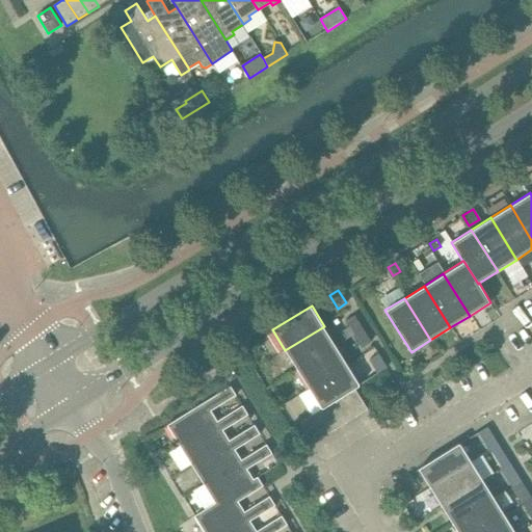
[(345,321),(353,335),(363,329),(354,315),(345,321)]
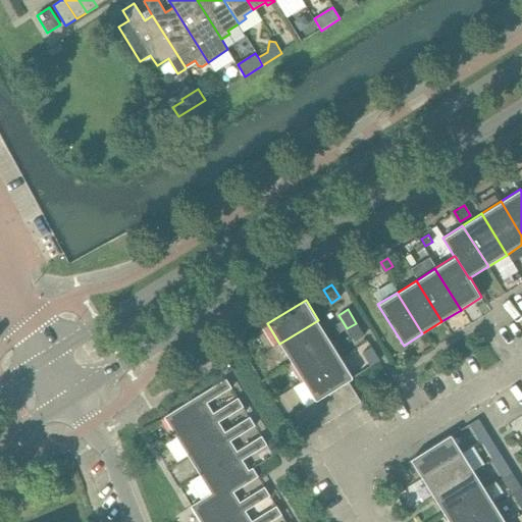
[(279,344),(292,363),(330,340),(318,320),(279,344)]
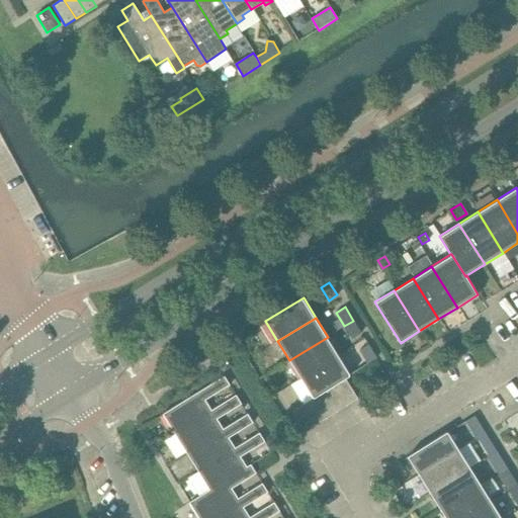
[(352,338),(361,333),(353,321),(344,326),(352,338)]
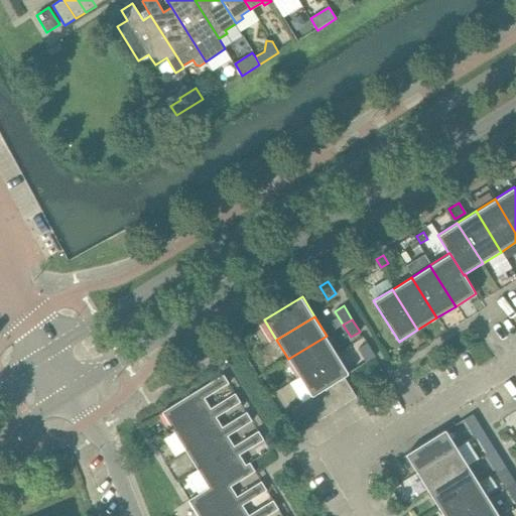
[(288,359),(299,377),(338,354),(327,336),(288,359)]
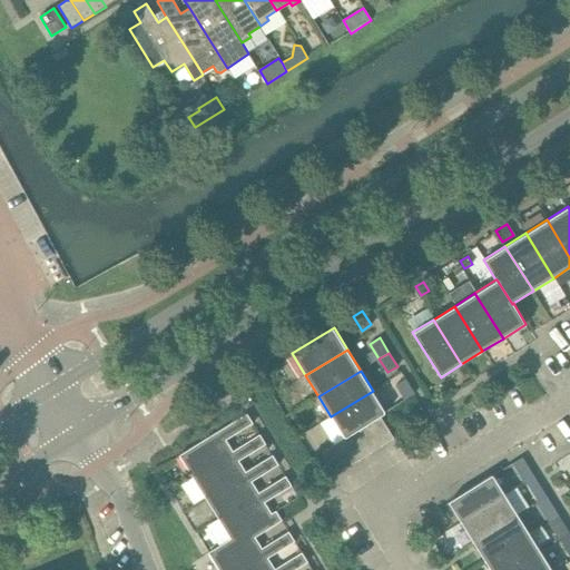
[(404,400),(414,394),(405,380),(395,385),(404,400)]
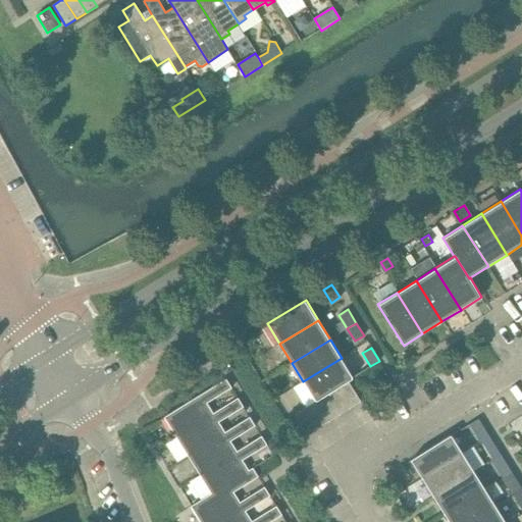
[(336,388),(348,381),(354,377),(342,358),(303,381),(315,402),(326,395),(336,388)]
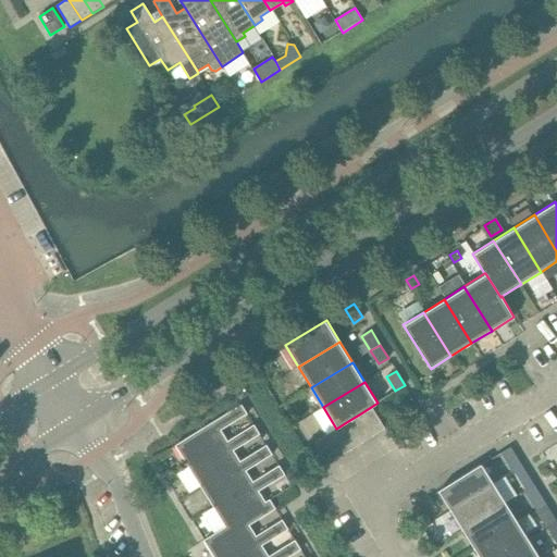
[(174,445),(187,467),(227,442),(221,431),(247,415),(240,404),(174,445)]
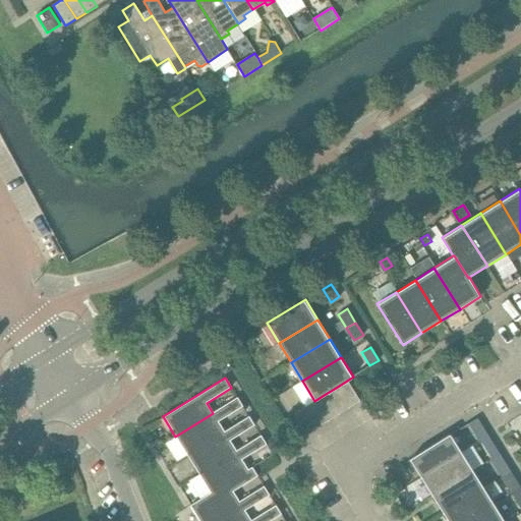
[(347,381),(336,388),(349,408),(360,401),(347,381)]
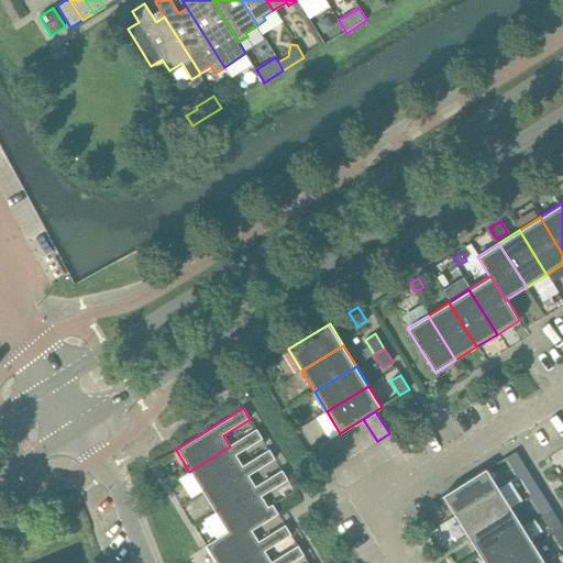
[(366,449),(377,441),(363,419),(352,426),(366,449)]
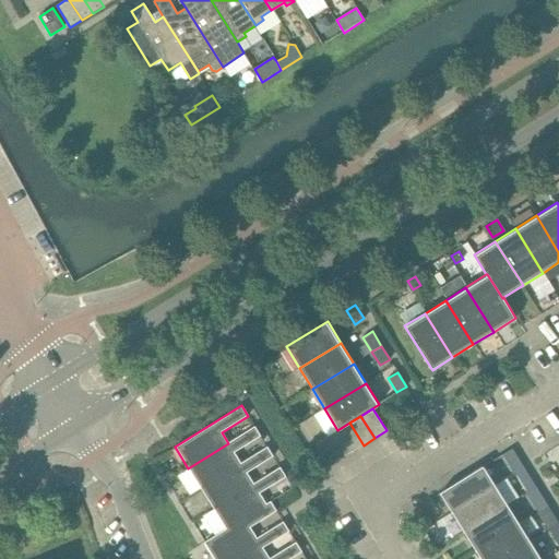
[(353,452),(364,445),(349,423),(337,430),(353,452)]
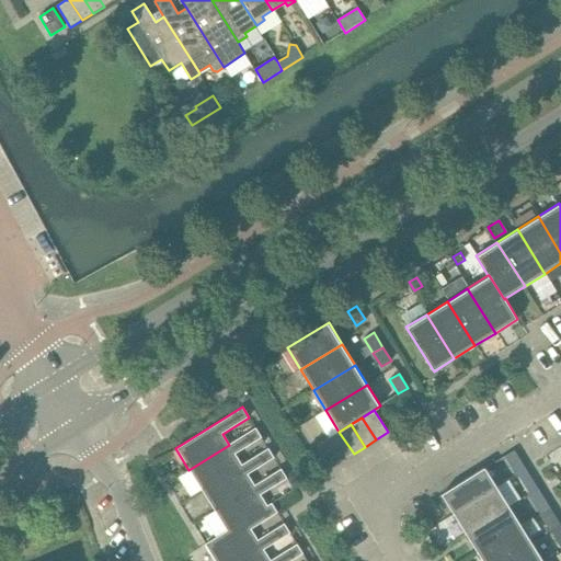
[(255,428),(229,445),(189,470),(201,489),(241,465),(235,454),(261,437),(255,428)]
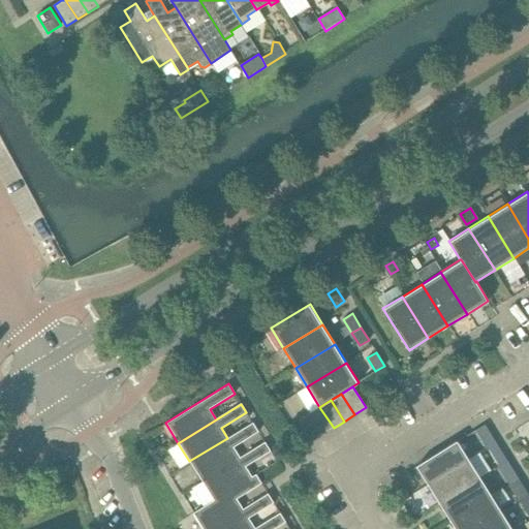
[(319,407),(310,413),(322,434),(334,428),(319,407)]
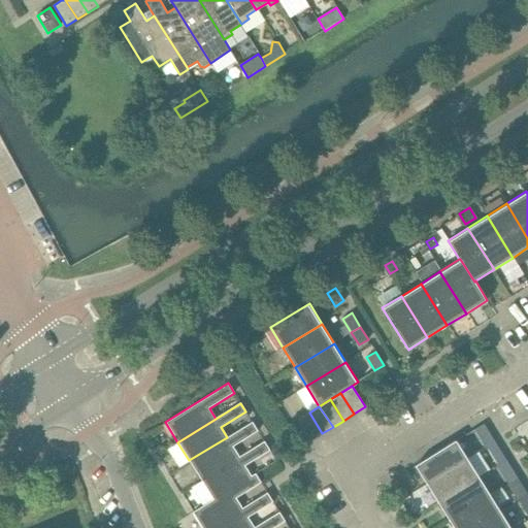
[(189,460),(201,480),(239,456),(233,446),(258,430),(252,422),(227,437),(189,460)]
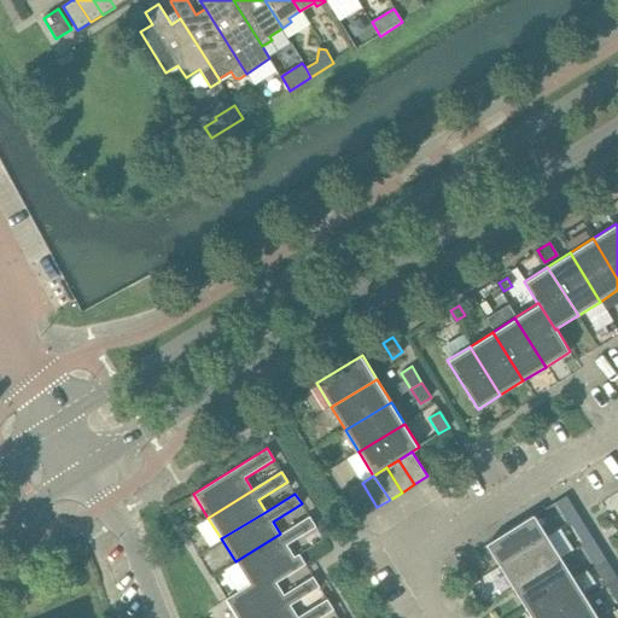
[(565,518),(576,512),(566,496),(555,502),(565,518)]
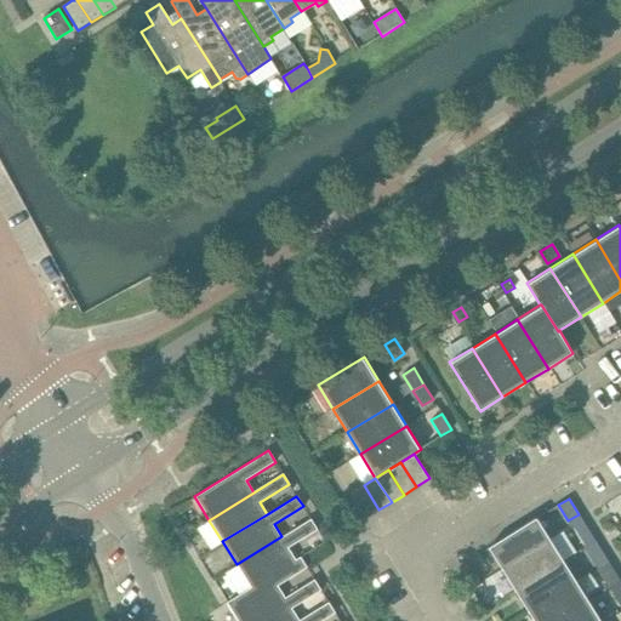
[(488,547),(501,569),(551,539),(537,517),(488,547)]
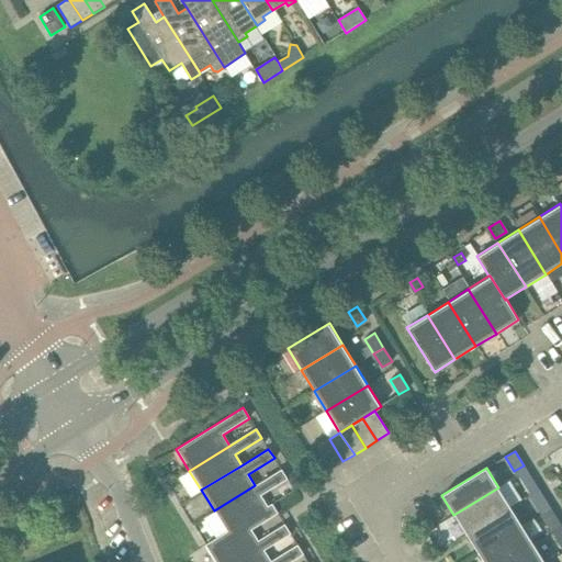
[(216,514),(205,520),(216,538),(267,506),(260,495),(287,479),(281,469),(255,485),(214,510),(216,514)]
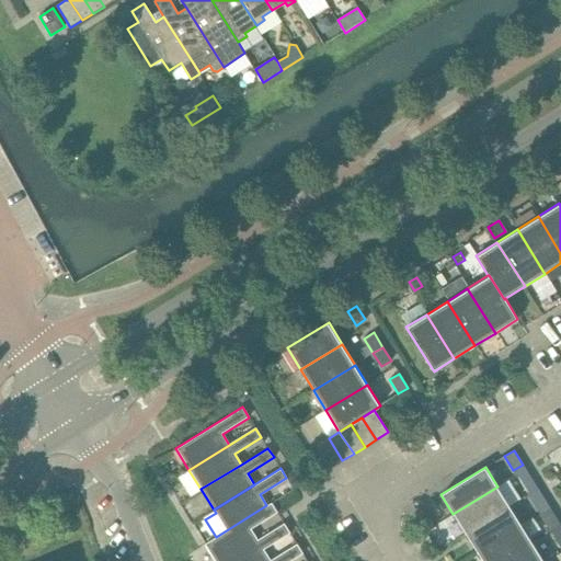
[(518,480),(527,494),(537,488),(528,474),(518,480)]
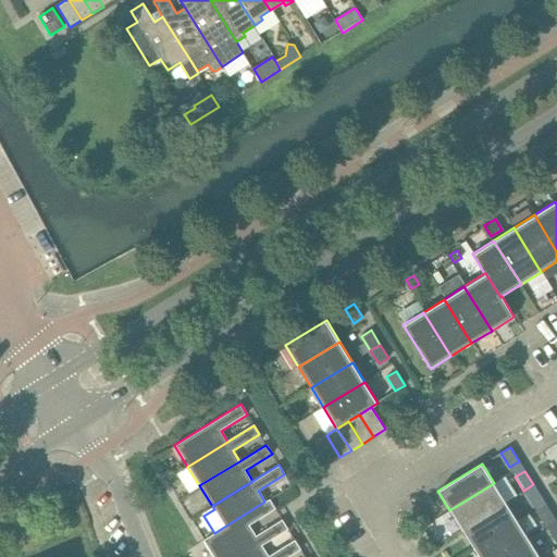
[(449,510),(461,530),(506,502),(494,483),(449,510)]
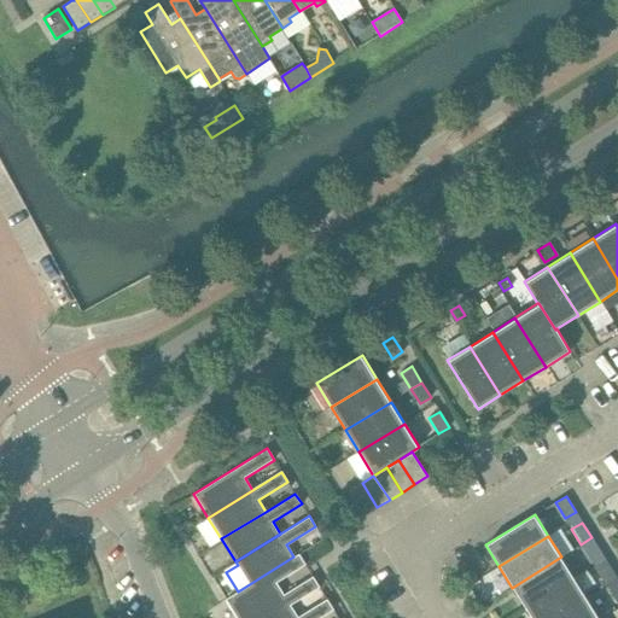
[(592,560),(601,553),(592,537),(581,544),(592,560)]
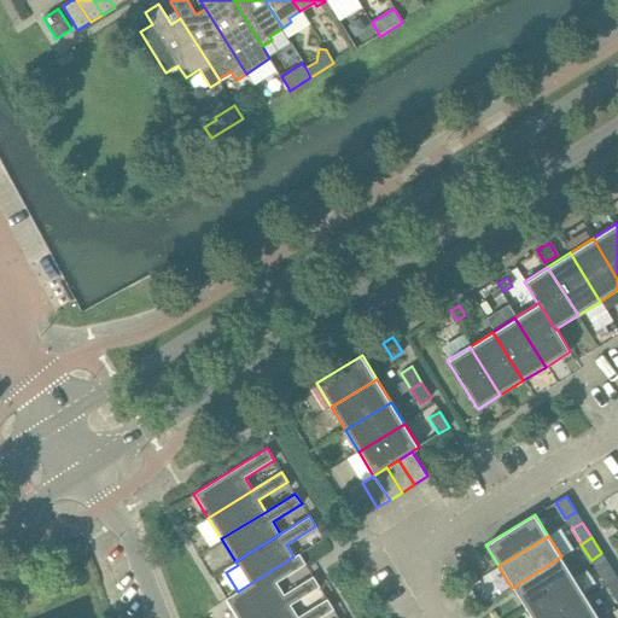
[(298,554),(293,557),(238,592),(226,600),(237,617),(245,617),(284,594),(277,582),(305,564),(298,554)]
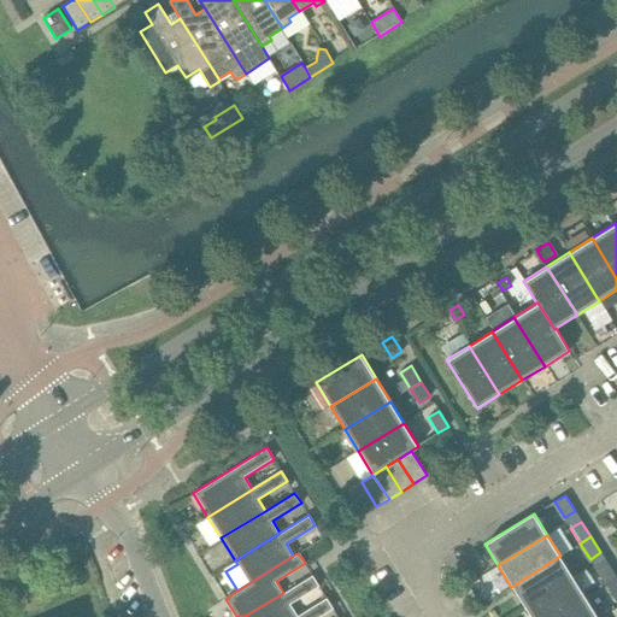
[(511,587),(524,607),(574,577),(560,556),(511,587)]
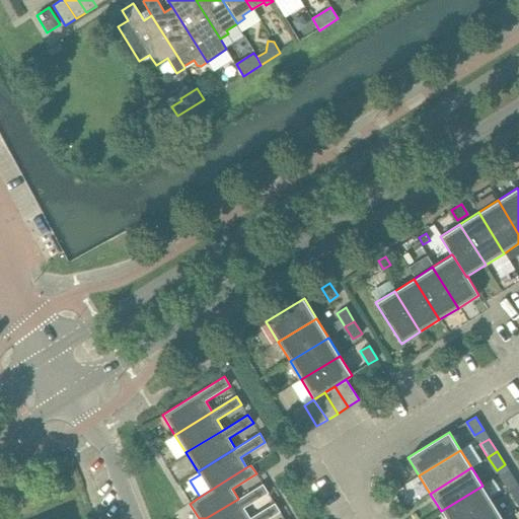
[(502,479),(510,493),(518,487),(511,473),(502,479)]
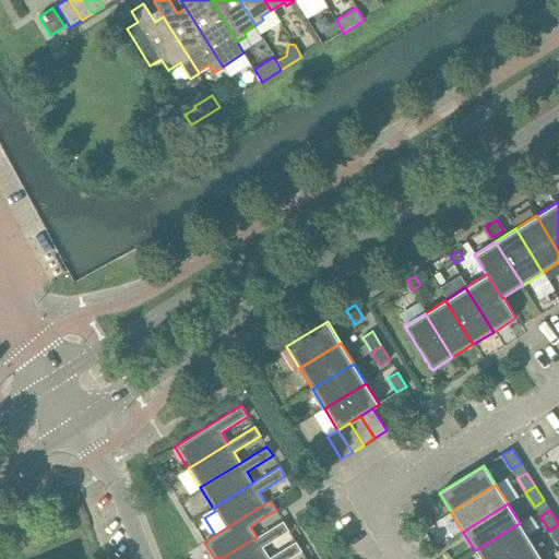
[(222,558),(268,558),(269,558),(262,547),(288,531),(283,521),(257,537),(222,558)]
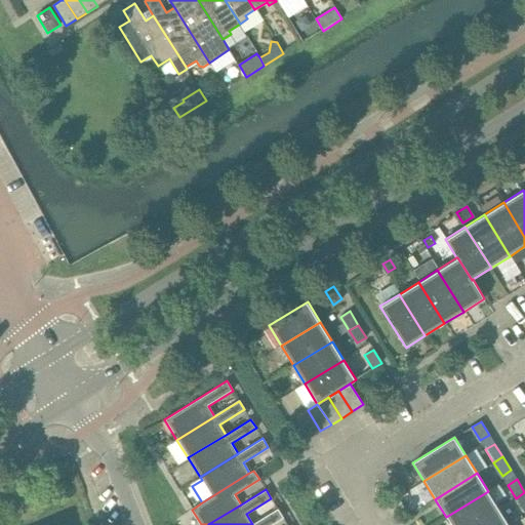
[(446,517),(451,524),(472,524),(498,509),(488,491),(446,517)]
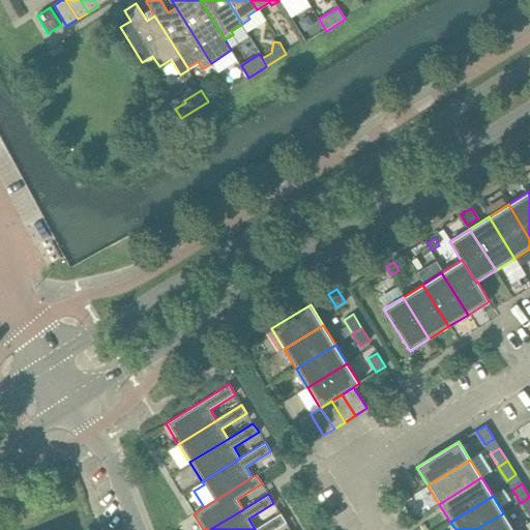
[(529,517),(529,516),(529,497),(521,503),(529,517)]
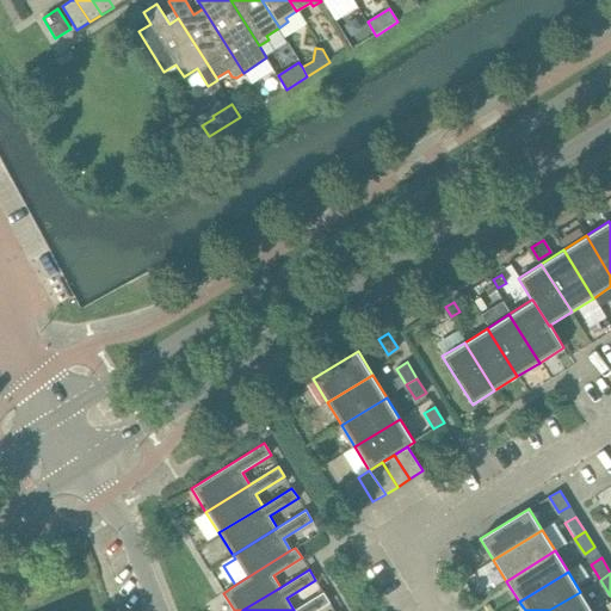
[(292,610),(315,610),(329,603),(323,592),(294,610),(292,610)]
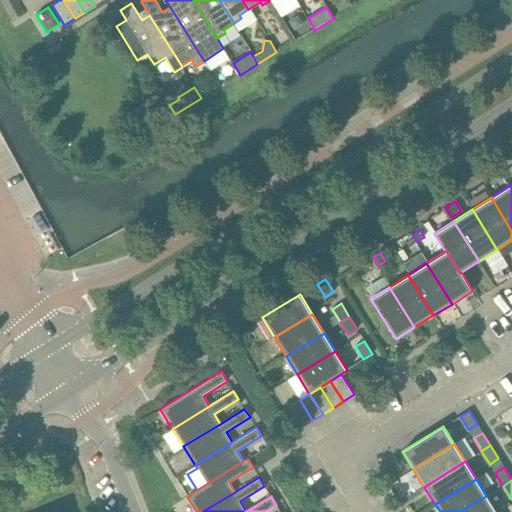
[(460,511),(496,511),(486,496),(460,511)]
